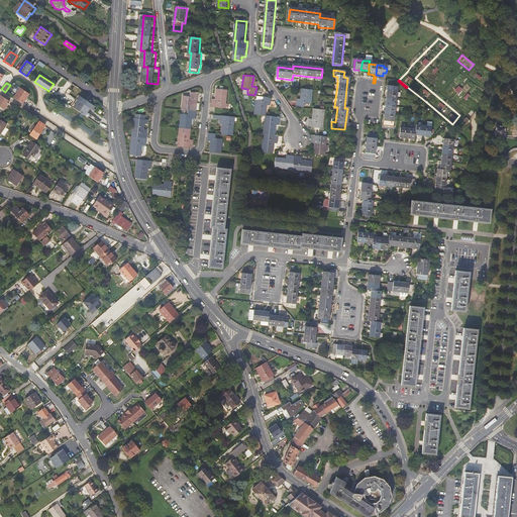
[(212,104),(226,106),(228,88),(217,87),(216,97),(213,96),(212,104)]
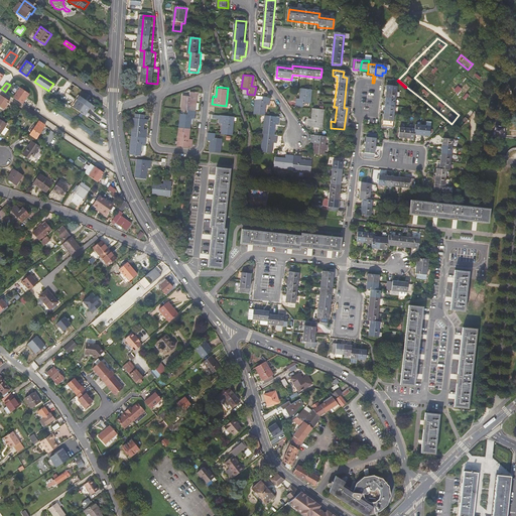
[(387,87),(382,127),(392,128),(397,89),(387,87)]
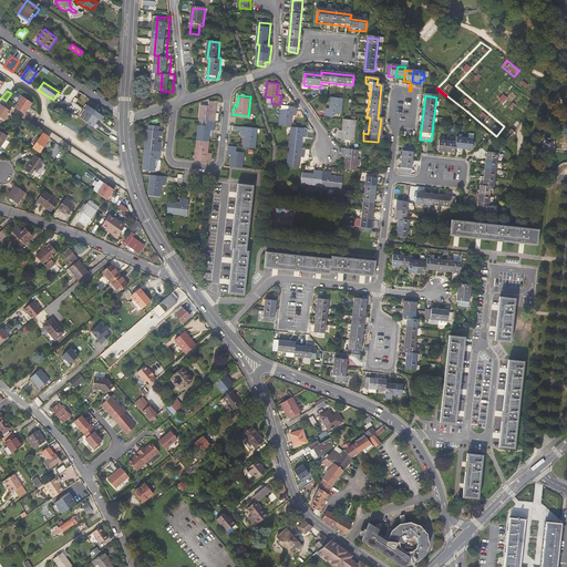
[(22,96),(16,107),(26,114),(32,103),(22,96)]
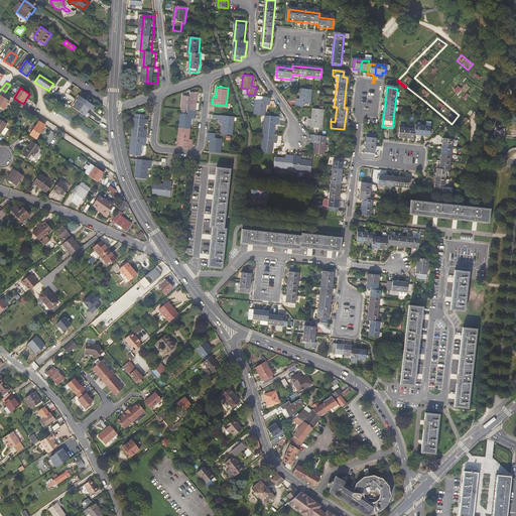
[(308,104),(310,90),(301,89),(300,89),(299,100),(295,100),(294,107),(301,108),(302,104),(308,104)]
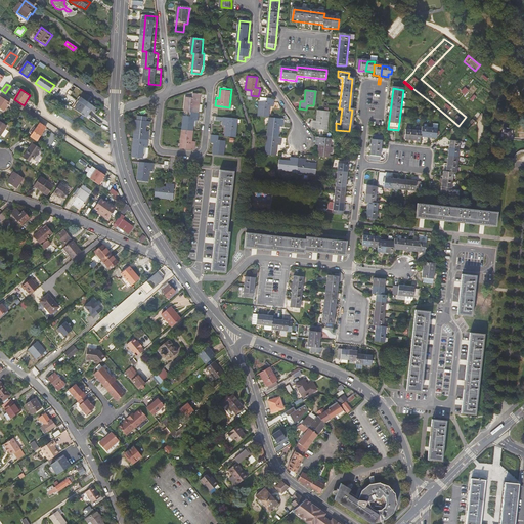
[(192,97),(186,96),(185,111),(191,111),(190,116),(184,115),(180,146),(194,148),(195,140),(191,139),(194,120),(199,120),(202,94),(193,93),(192,97)]
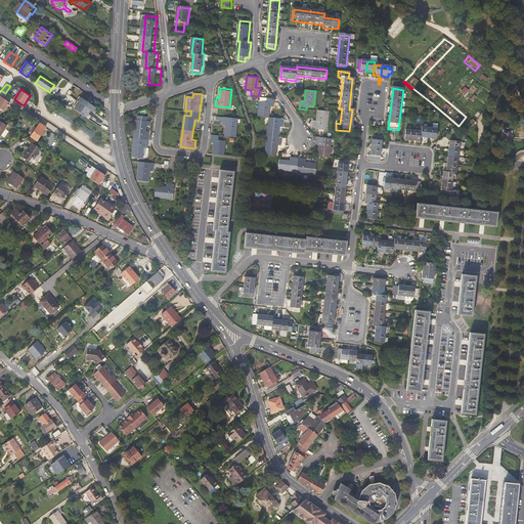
[(81,103),(91,111),(95,114),(96,112),(95,111),(96,108),(93,106),(79,96),(77,100),(81,103)]
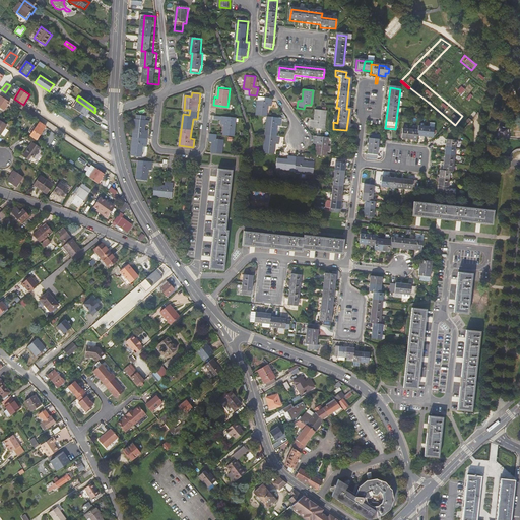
[(263,95),(262,101),(257,100),(255,114),(264,115),(265,105),(269,105),(270,96),(263,95)]
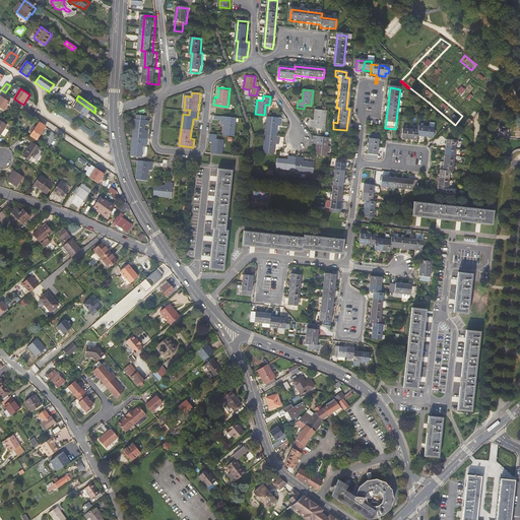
[(12,104),(3,98),(1,101),(0,100),(0,107),(6,112),(12,104)]
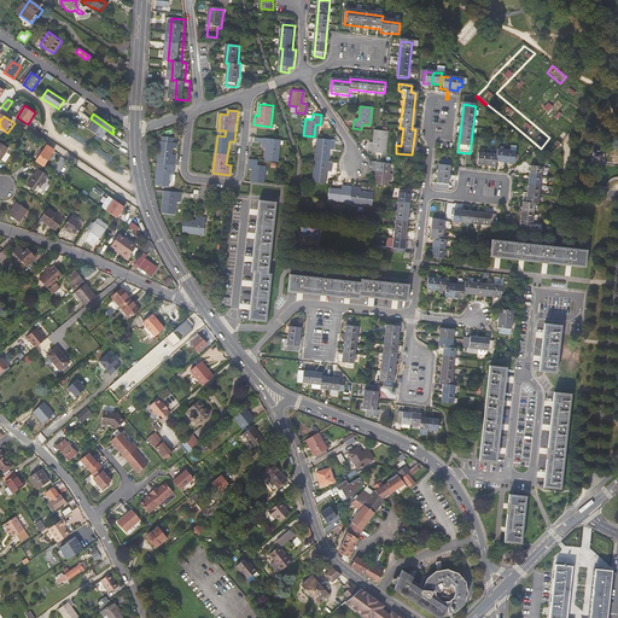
[(108,130),(95,122),(89,130),(101,139),(108,130)]
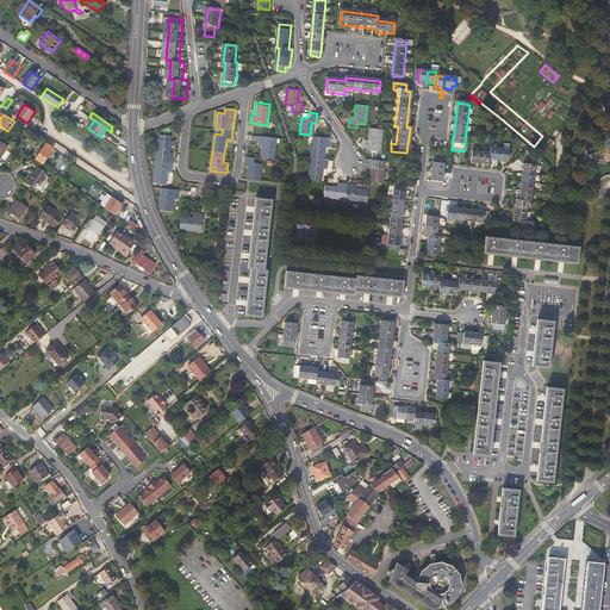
[(369,130),(367,141),(363,141),(362,150),(369,150),(371,145),(378,147),(380,131),(369,130)]
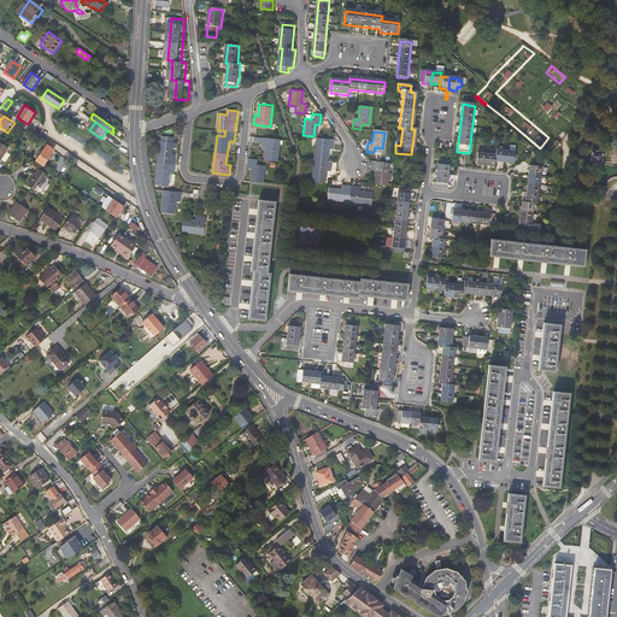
[(163,133),(159,160),(166,160),(166,166),(159,166),(157,181),(169,182),(170,170),(175,171),(176,153),(172,152),(174,140),(172,139),(172,134),(163,133)]
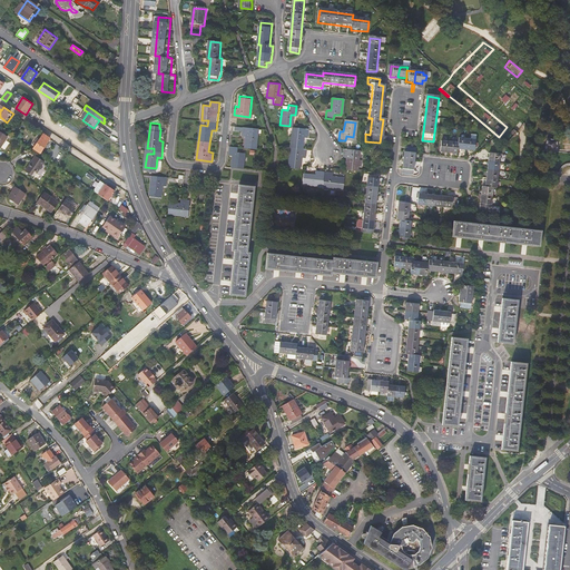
[(243,125),(242,134),(246,134),(245,145),(256,146),(258,131),(252,131),(252,125),(243,125)]
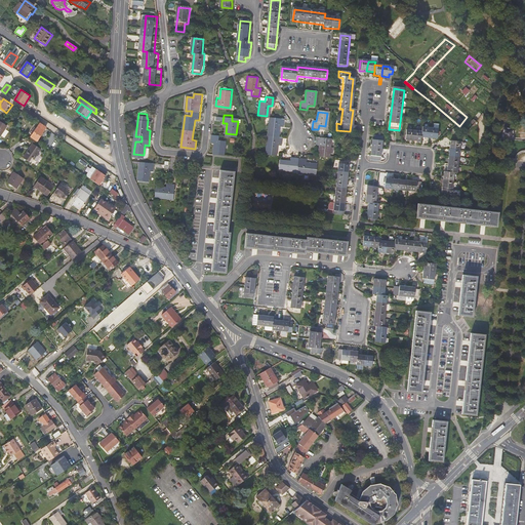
[(275,117),(274,122),(268,121),(264,154),(274,155),(275,145),(279,145),(280,137),(276,136),(278,125),(282,126),(283,118),(275,117)]
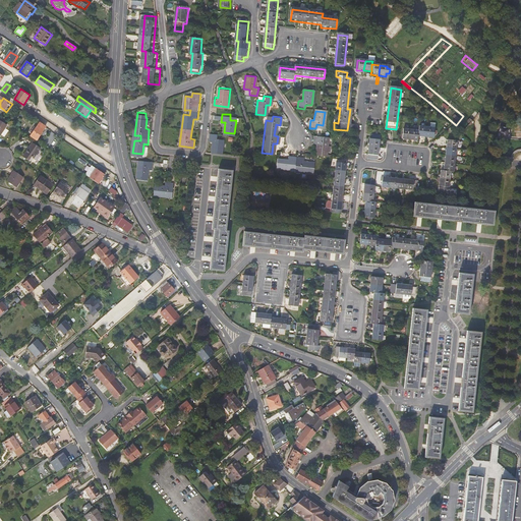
[(31,136),(37,140),(44,130),(41,127),(42,124),(40,123),(37,127),(35,126),(31,132),(33,133),(31,136)]
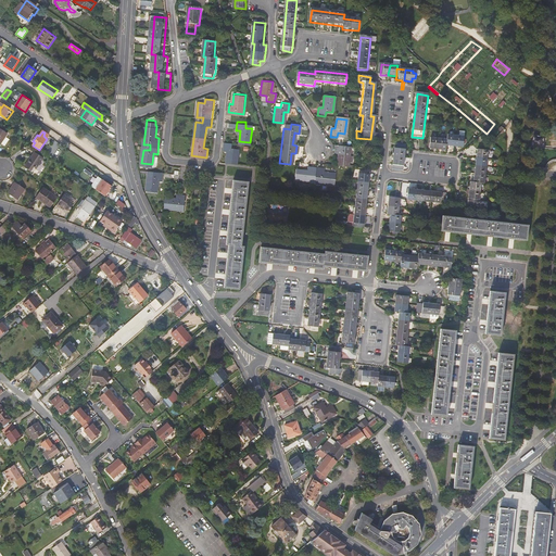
[(446,140),(430,138),(429,150),(445,151),(446,148),(463,150),(464,139),(447,137),(446,140)]
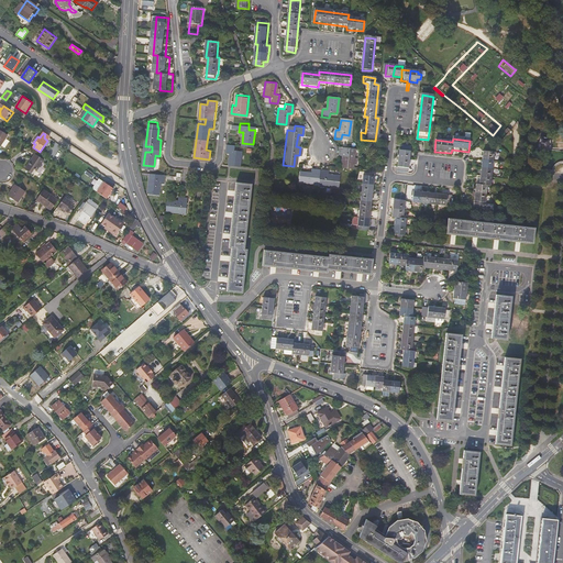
[(537,139),(536,151),(547,153),(548,140),(537,139)]
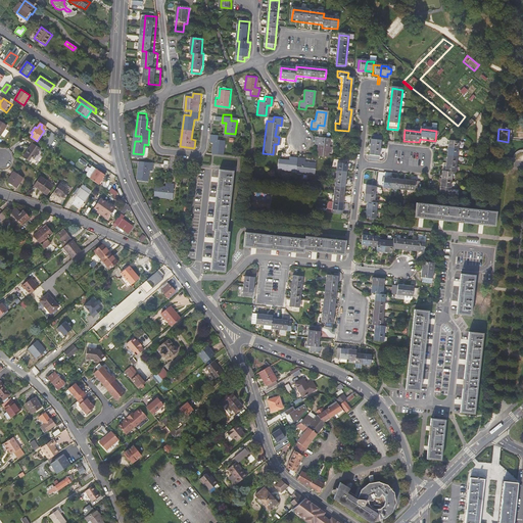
[(212,150),(219,151),(223,152),(225,138),(219,137),(219,133),(210,132),(210,139),(215,140),(212,150)]
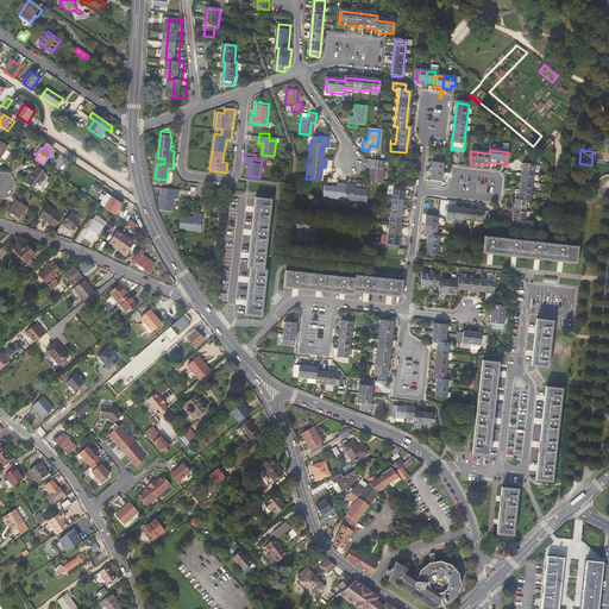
[(429,162),(428,171),(440,173),(441,158),(432,157),(432,162),(429,162)]
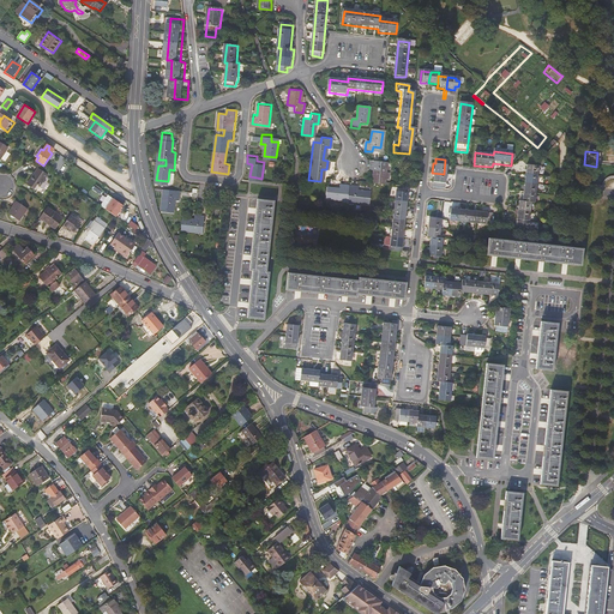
[(371,169),(369,182),(383,184),(383,178),(386,178),(387,172),(384,172),(385,162),(368,161),(367,169),(371,169)]
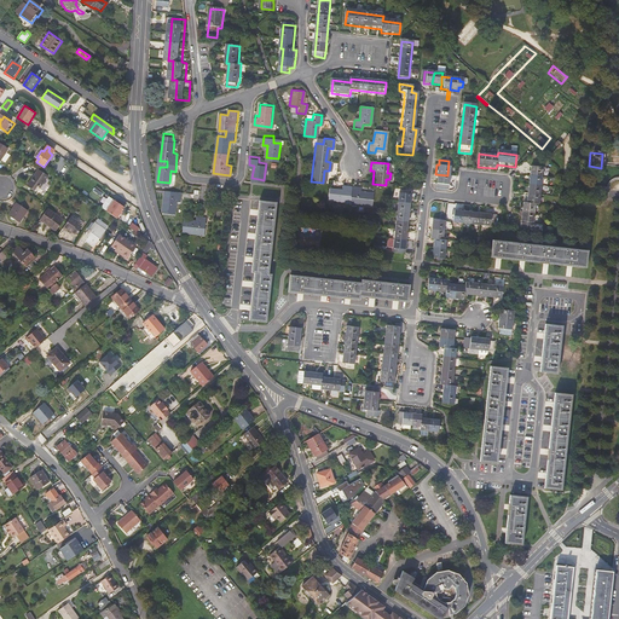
[(521,218),(520,231),(541,233),(541,227),(532,226),(534,206),(539,206),(543,171),(531,168),(527,204),(524,203),(522,214),(521,218)]
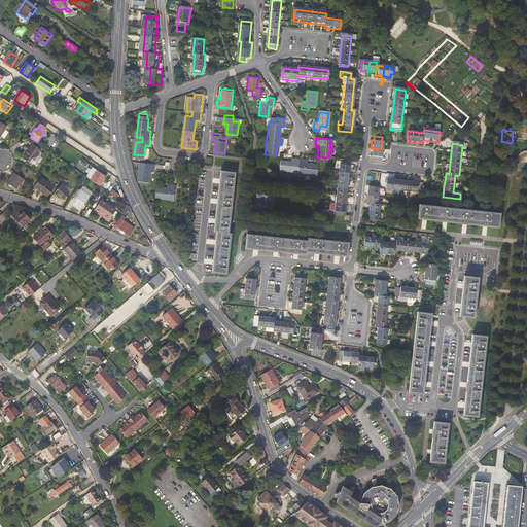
[(40,149),(32,144),(23,157),(29,162),(31,159),(33,161),(40,149)]
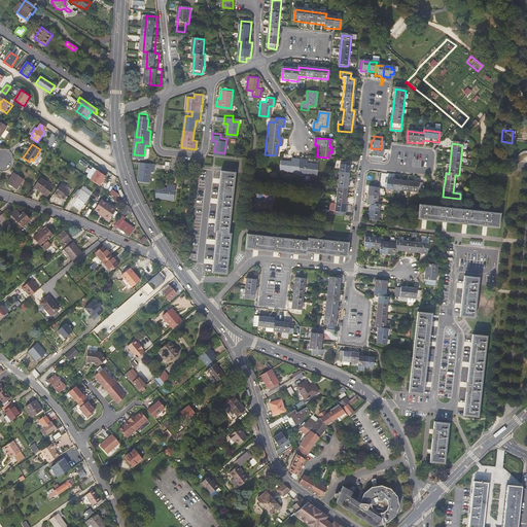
[(381,149),(371,148),(370,161),(379,162),(381,149)]
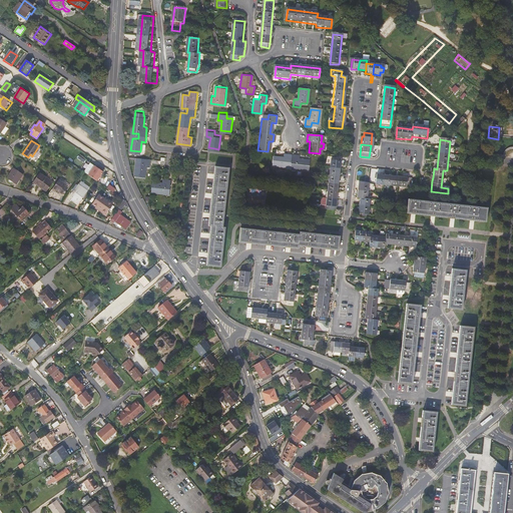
[(272,165),(285,166),(286,161),(290,161),(289,167),(307,169),(308,160),(298,159),(298,155),(283,153),(283,157),(273,156),(272,165)]
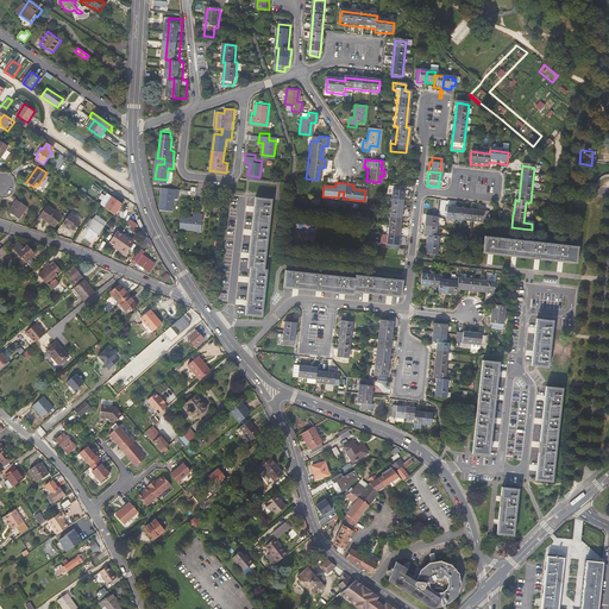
[(163,186),(161,206),(171,207),(173,195),(179,196),(180,187),(163,186)]
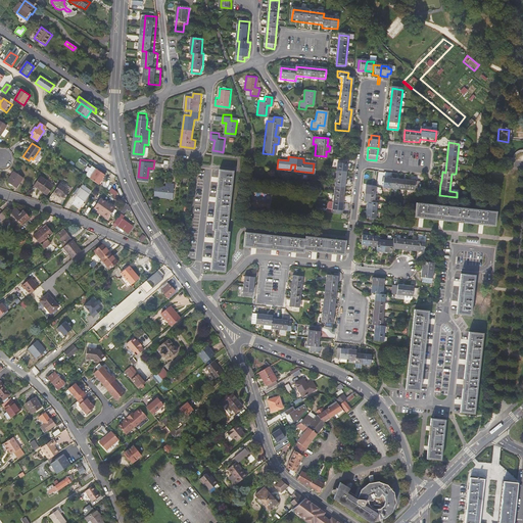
[(331,207),(331,211),(339,212),(340,208),(345,162),(335,161),(330,207),(331,207)]
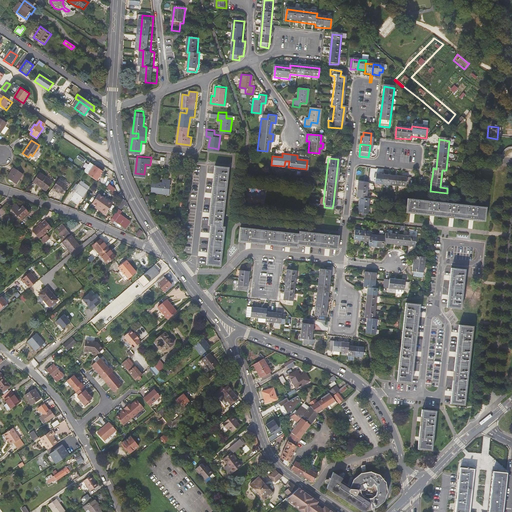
[(84,172),(88,174),(94,165),(90,162),(84,172)]
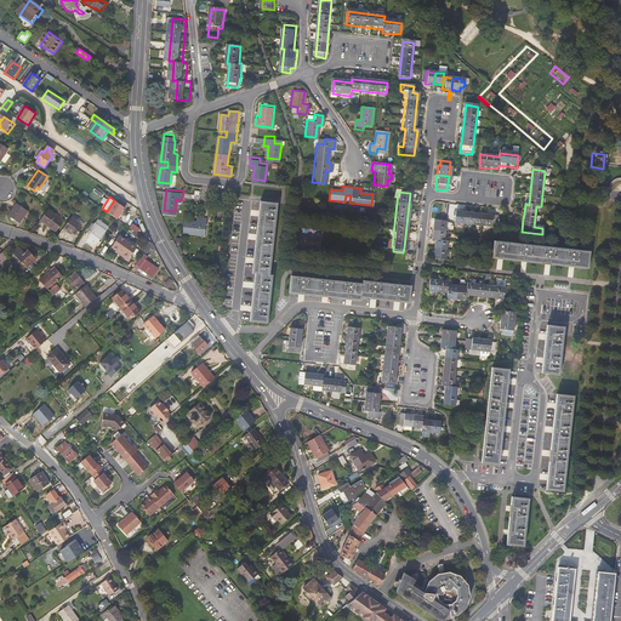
[(255,255),(252,268),(255,268),(254,280),(251,303),(250,314),(267,317),(272,271),(269,269),(277,199),(261,198),(260,210),(257,229),(255,255)]
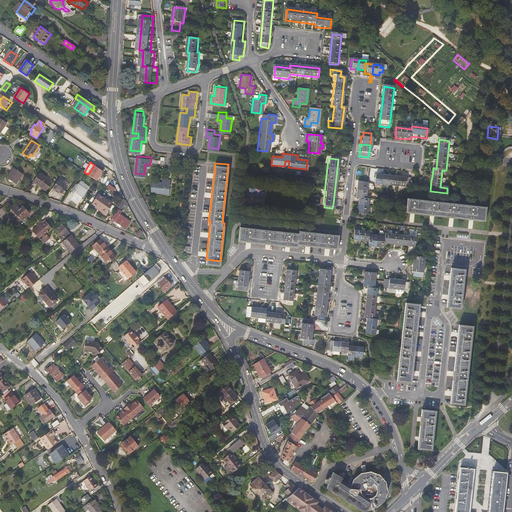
[(94,165),(88,174),(91,177),(97,181),(99,177),(101,175),(103,171),(94,165)]
